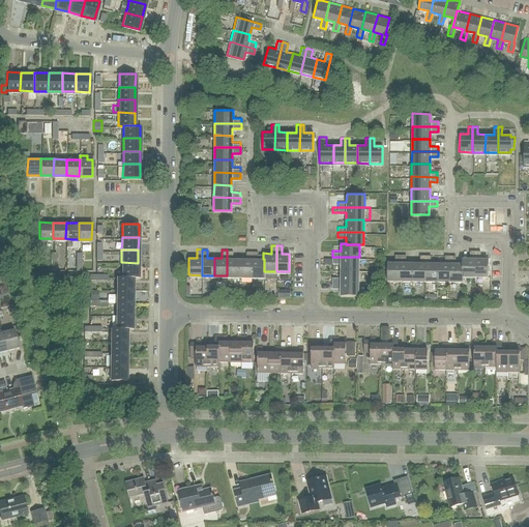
[(232,258),(232,250),(227,250),(227,275),(239,275),(239,258),(232,258)]
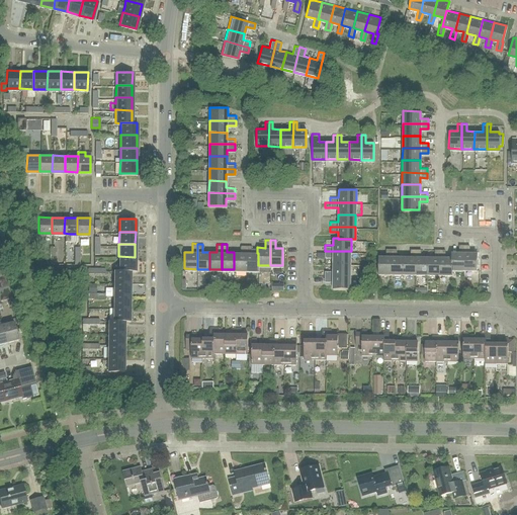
[(246,270),(246,244),(241,244),(241,253),(234,252),(234,269),(246,270)]
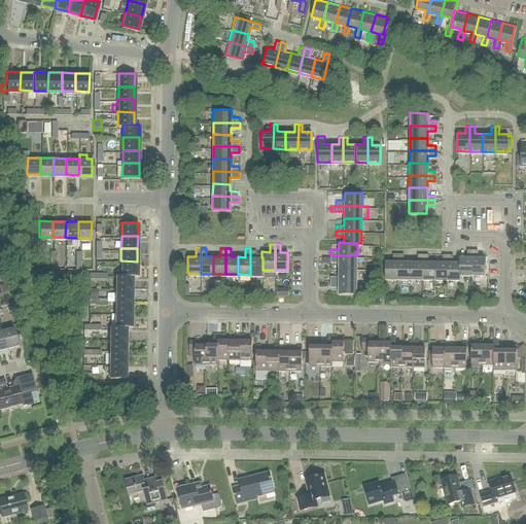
[(263,257),(261,257),(255,257),(255,251),(255,249),(250,248),(250,275),(263,275),(263,270),(263,257)]
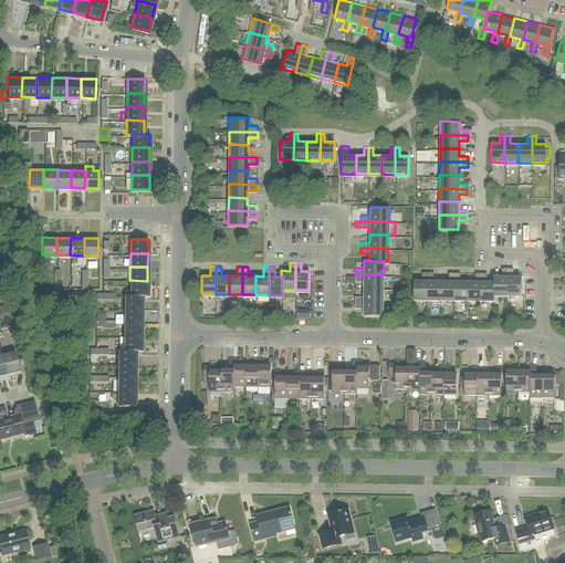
[(506,294),(506,267),(501,267),(501,275),(493,275),(493,280),(493,294),(494,294),(506,294)]
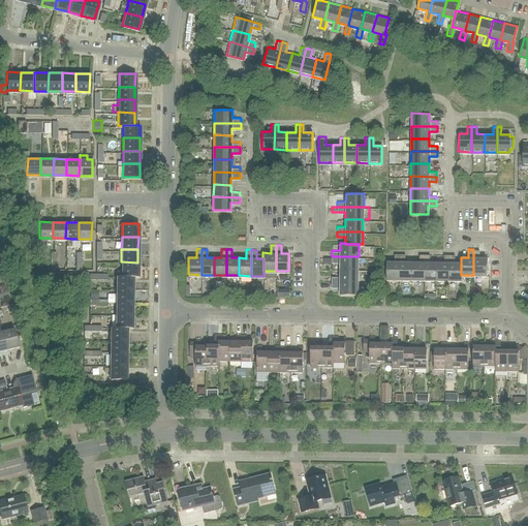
[(478,257),(478,249),(473,249),(473,275),(487,275),(487,257),(478,257)]
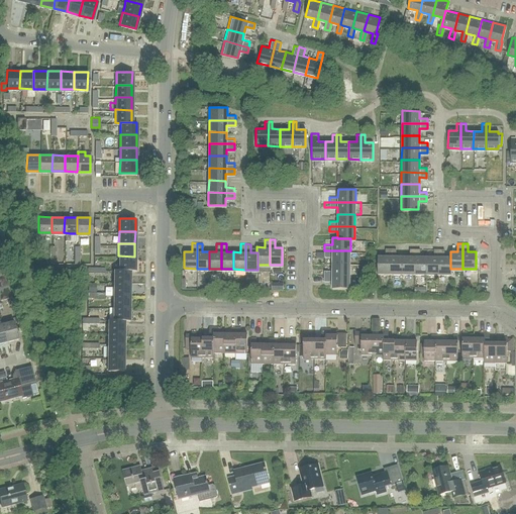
[(390,273),(390,247),(385,247),(385,254),(378,254),(377,273),(390,273)]
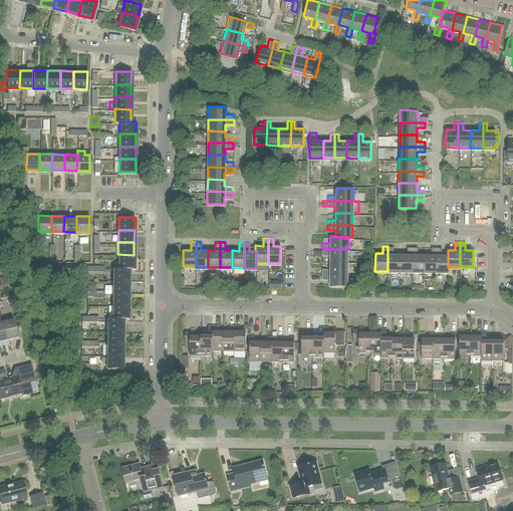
[(393,253),(393,246),(388,246),(388,271),(400,271),(400,254),(393,253)]
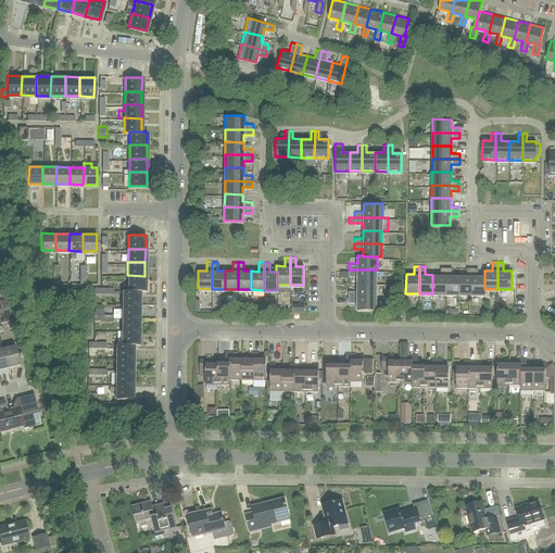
[(445,293),(445,266),(440,266),(440,275),(432,275),(432,293),(445,293)]
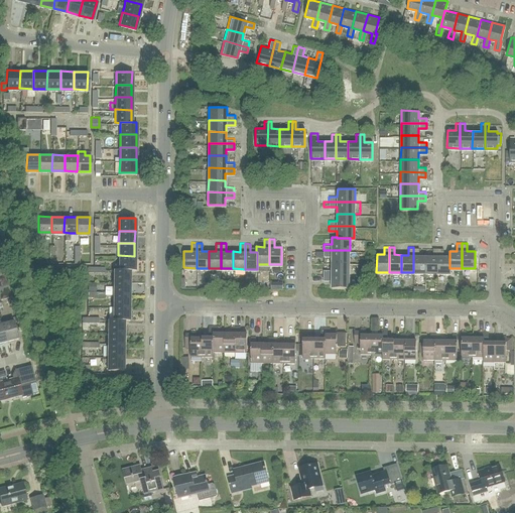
[(418,255),(418,247),(413,247),(413,272),(425,272),(425,255),(418,255)]
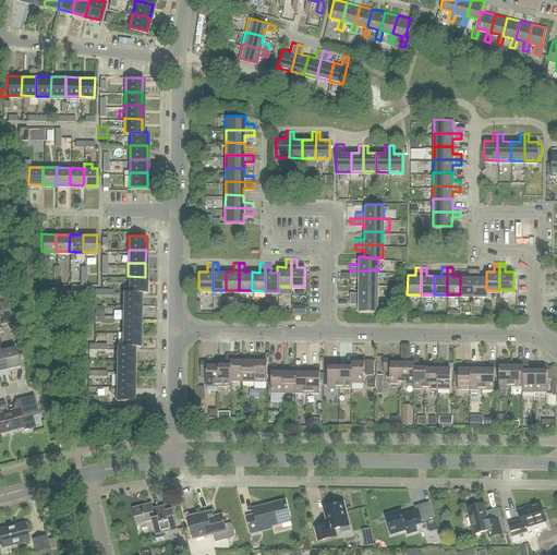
[(473,294),(473,267),(468,267),(468,276),(460,276),(460,294),(473,294)]
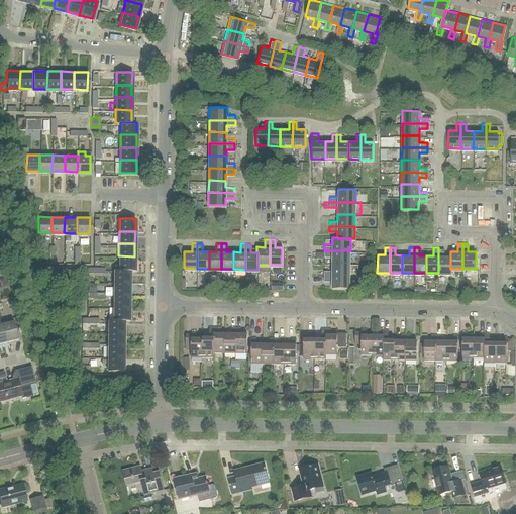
[(444,255),(444,248),(438,247),(438,273),(451,274),(451,269),(450,269),(450,255),(444,255)]
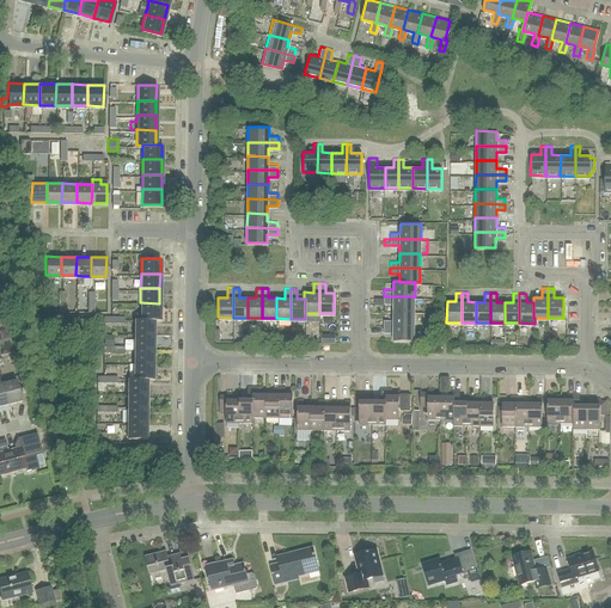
[(414,311),(415,296),(384,296),(384,302),(393,302),(393,311),(414,311)]
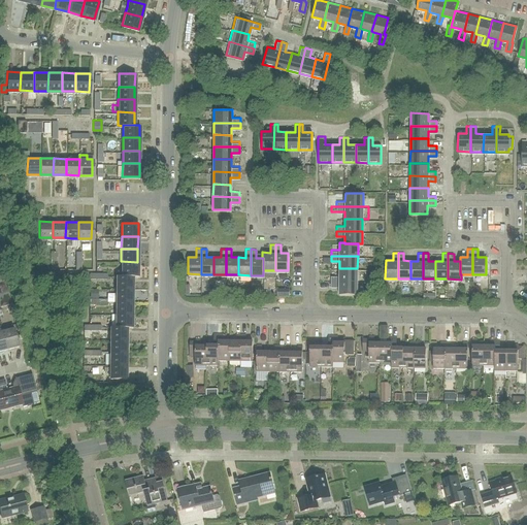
[(121,274),(132,274),(132,275),(137,275),(137,262),(121,261),(121,274)]
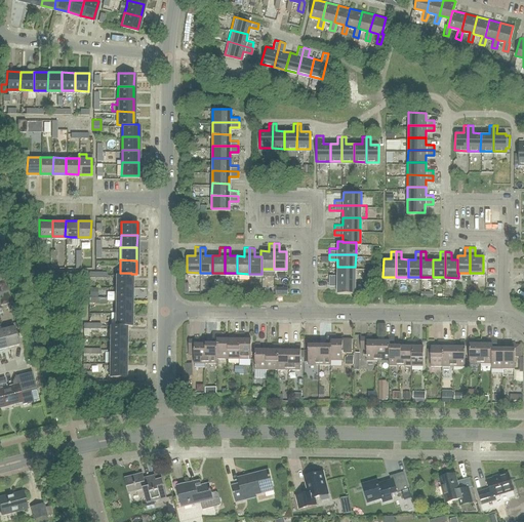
[(329,273),(329,279),(355,279),(355,267),(337,267),(337,273),(329,273)]
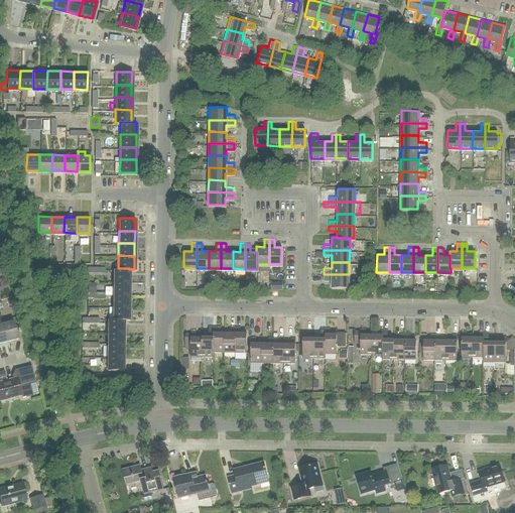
[(0,273),(5,272),(9,271),(7,265),(0,267),(0,273)]
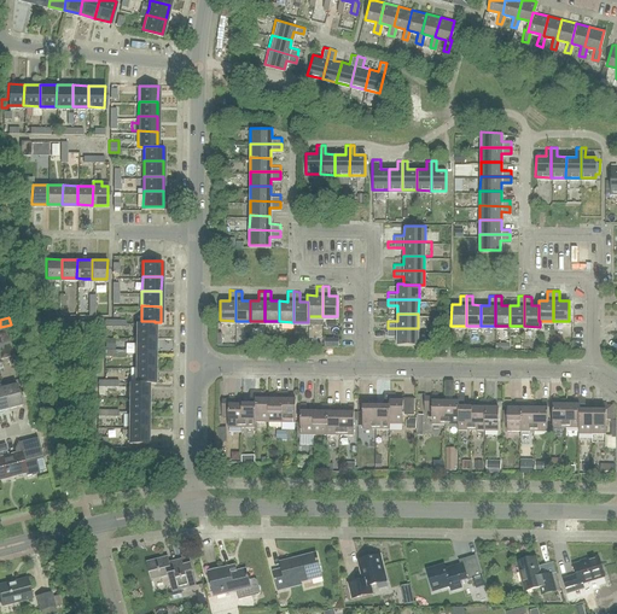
[(141,321),(135,321),(135,335),(155,335),(155,322),(155,321),(141,321)]
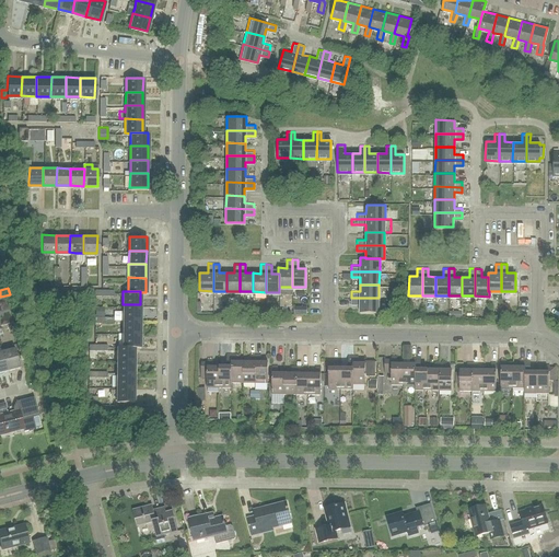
[(351,298),(351,303),(360,303),(359,311),(379,311),(379,298),(351,298)]
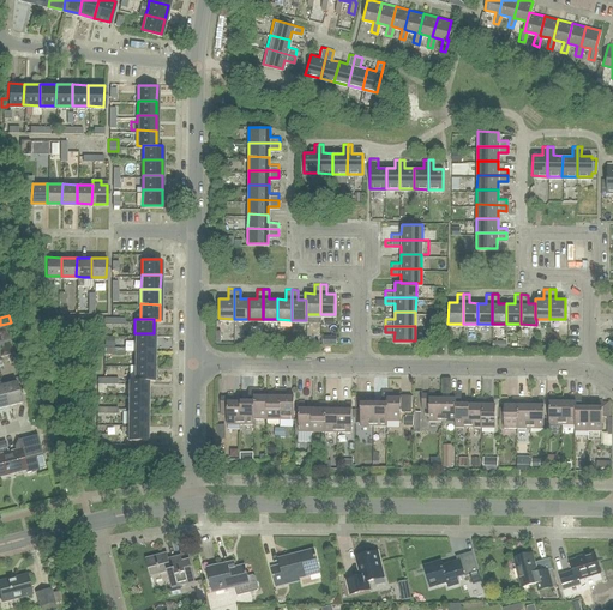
[(8,331),(0,332),(0,340),(11,338),(8,331)]
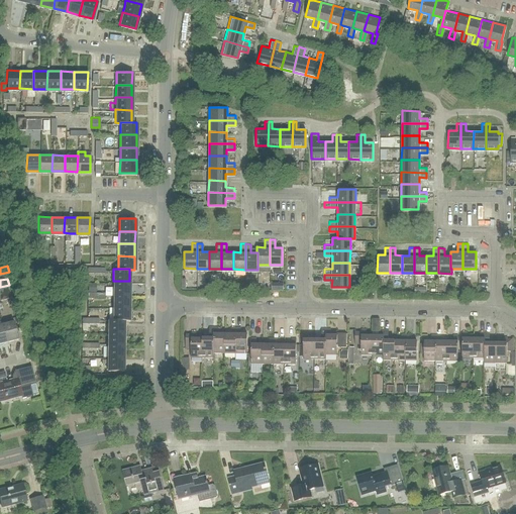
[(113,286),(113,293),(129,294),(129,281),(113,281),(113,286)]
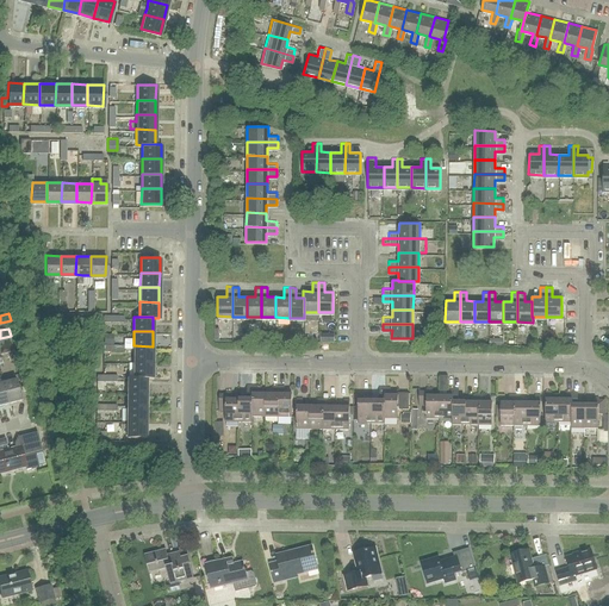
[(13,348),(12,342),(0,344),(0,351),(13,348)]
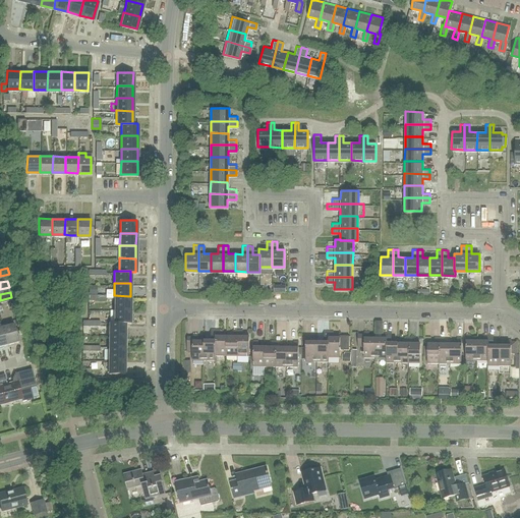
[(114,295),(113,308),(130,308),(130,296),(114,295)]
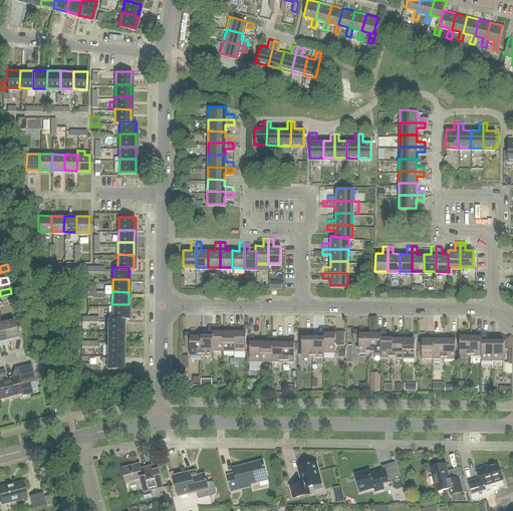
[(111,316),(111,317),(123,317),(127,318),(129,304),(111,304),(111,316)]
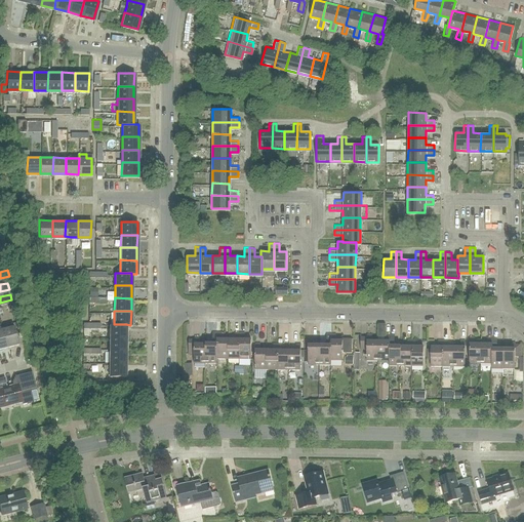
[(109,323),(109,336),(125,336),(126,324),(114,324),(114,323),(109,323)]
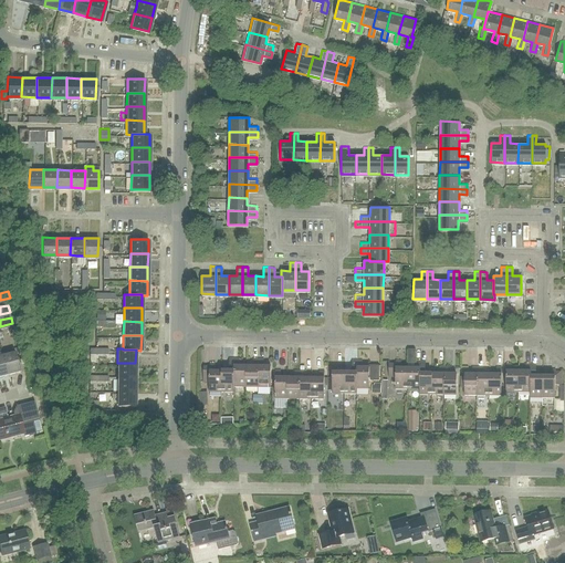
[(2,353),(7,373),(20,369),(14,350),(2,353)]
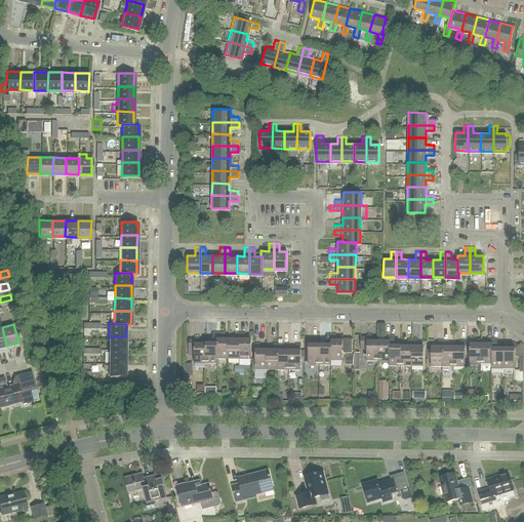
[(215,361),(216,357),(216,330),(211,330),(211,343),(205,342),(205,361),(215,361)]
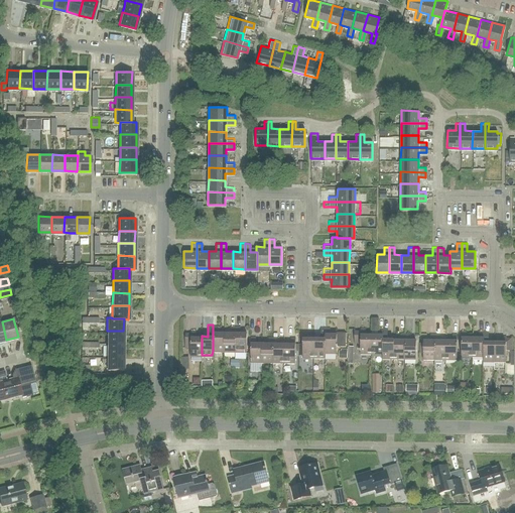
[(224,351),(224,332),(217,332),(217,325),(213,325),(213,351),(224,351)]
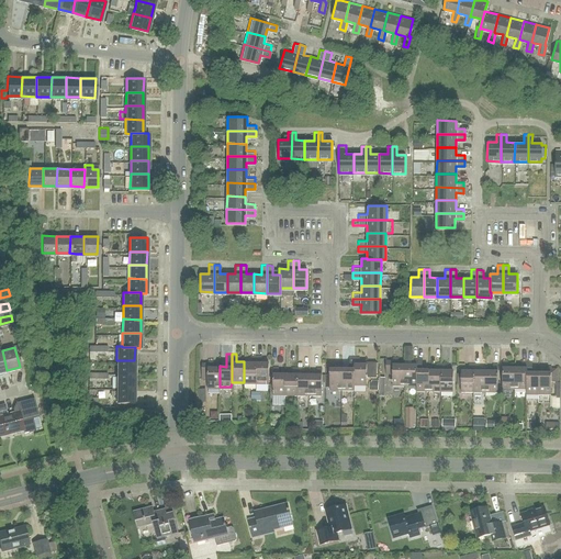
[(255,382),(256,355),(250,354),(250,361),(244,361),(244,382),(255,382)]
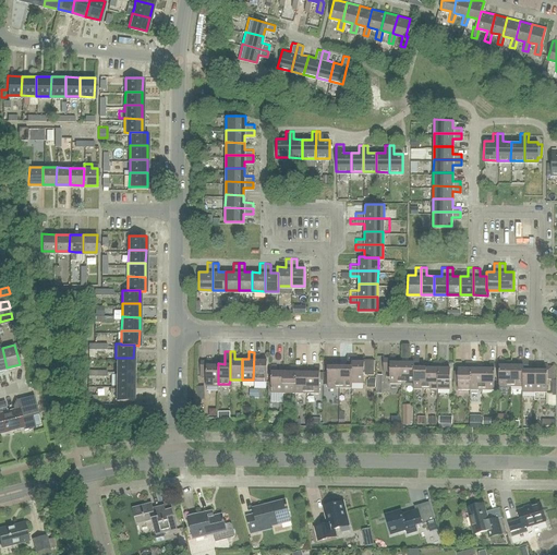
[(265,379),(266,359),(258,359),(258,352),(254,352),(253,379),(265,379)]
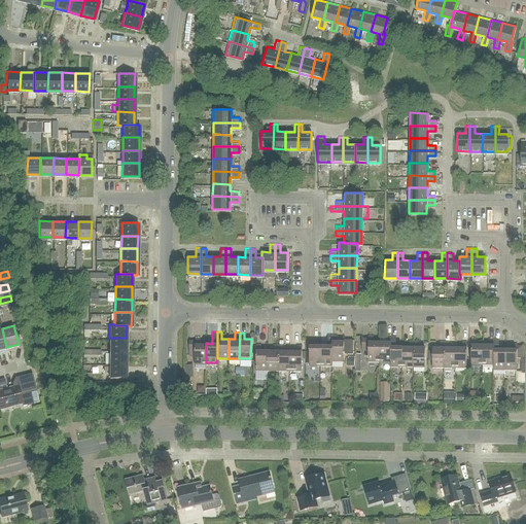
[(331,359),(331,334),(326,334),(326,345),(320,345),(320,364),(331,364),(331,359)]
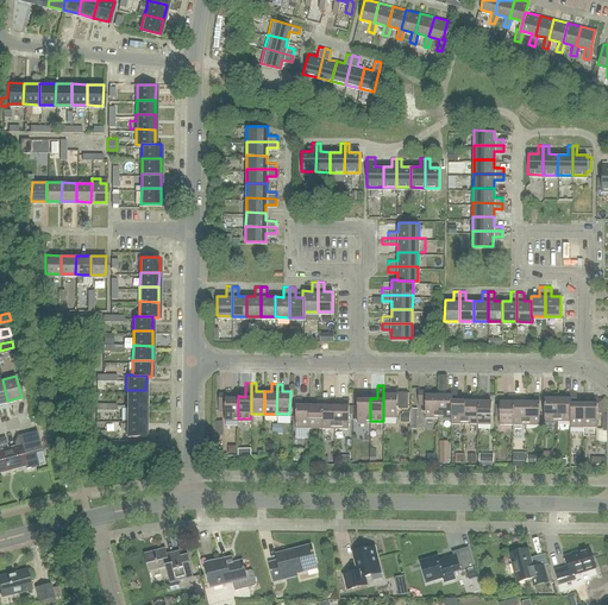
[(396,394),(389,394),(389,385),(383,385),(383,415),(396,416),(396,408),(407,408),(407,391),(396,391),(396,394)]
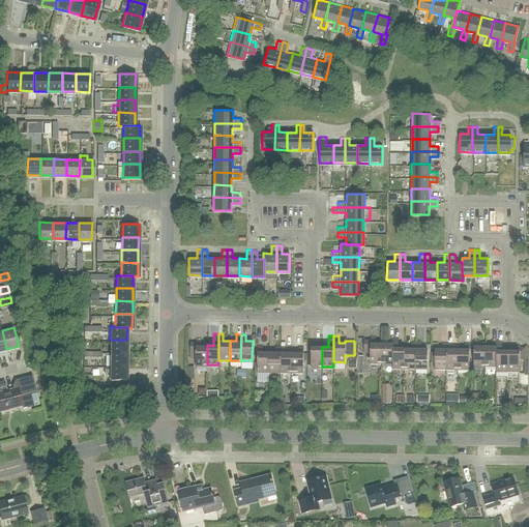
[(381,362),(381,343),(375,343),(375,335),(370,335),(370,339),(363,339),(362,351),(366,351),(366,357),(370,357),(370,362),(381,362)]
